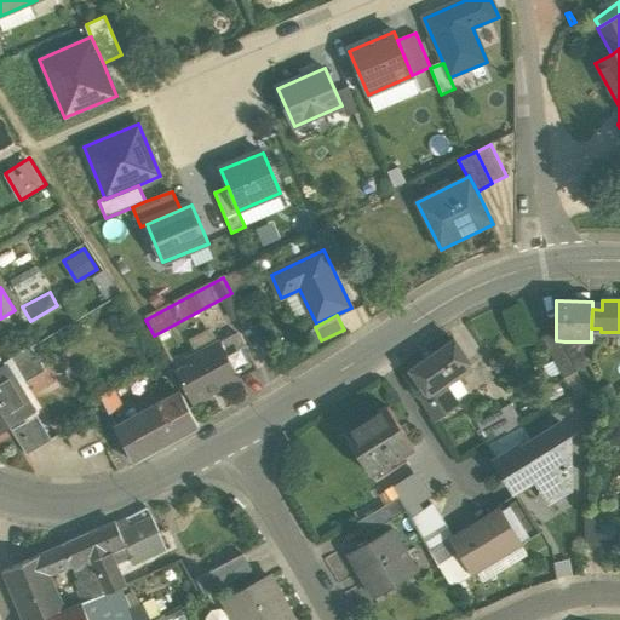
[(564,342),(556,340),(556,331),(541,338),(562,378),(575,371),(564,350),(564,342)]
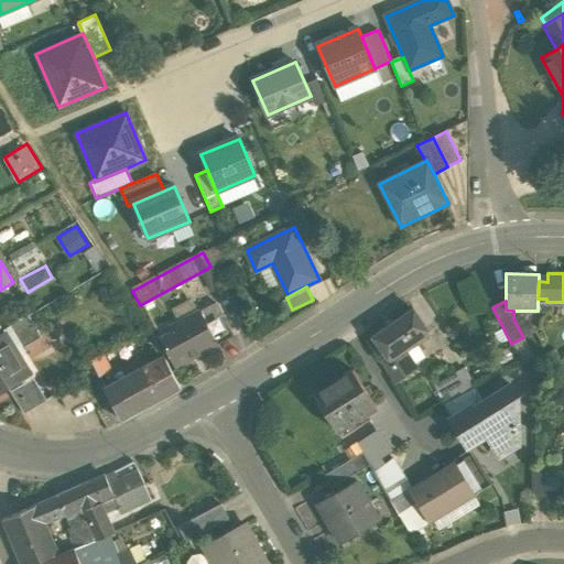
[(215,303),(199,312),(217,344),(232,336),(215,303)]
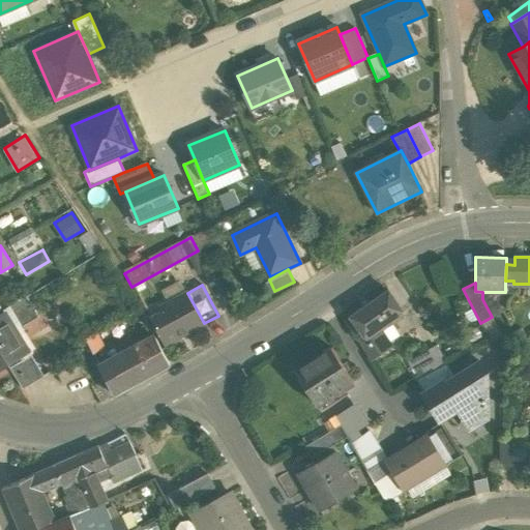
[(389,290),(351,317),(363,335),(365,339),(381,328),(404,312),(389,290)]
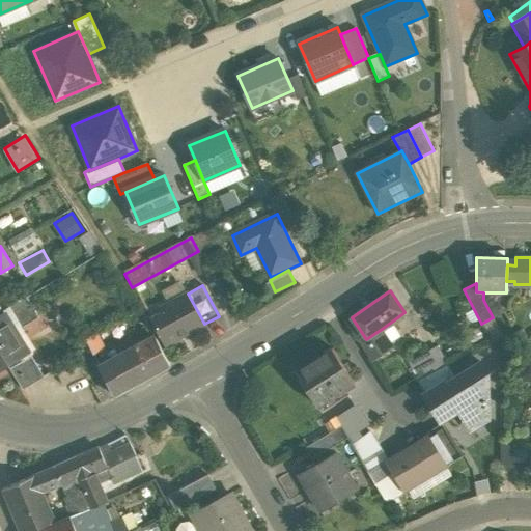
[(188,294),(148,314),(165,345),(204,324),(188,294)]
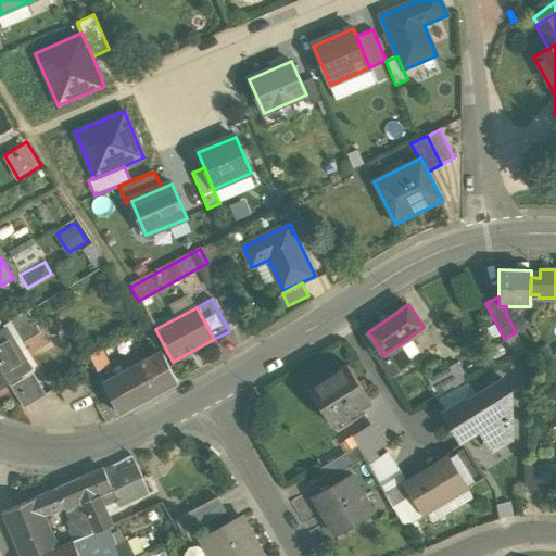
[(28,311),(10,323),(23,344),(41,333),(28,311)]
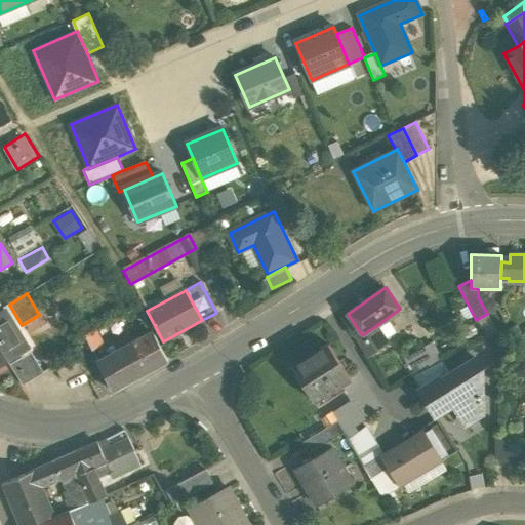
[(5,310),(0,313),(0,367),(29,349),(5,310)]
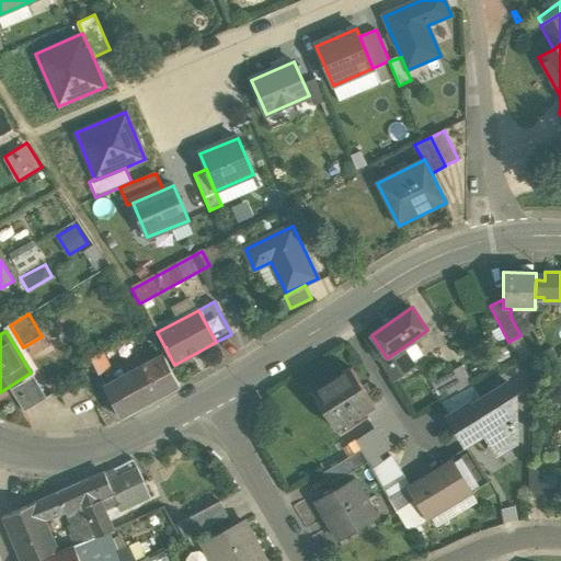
[(403,347),(387,358),(385,355),(380,358),(396,381),(416,367),(403,347)]
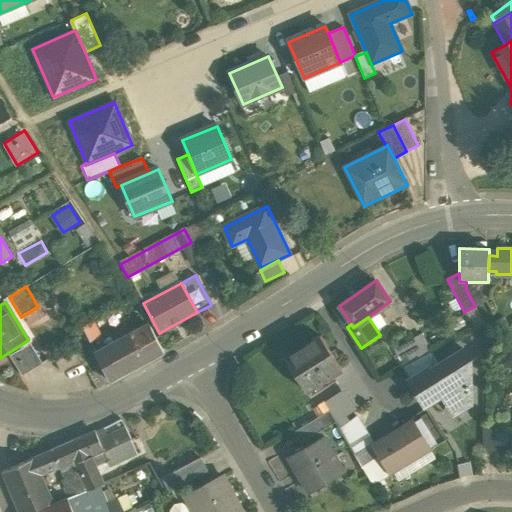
[(149,324),(122,339),(137,368),(163,353),(149,324)]
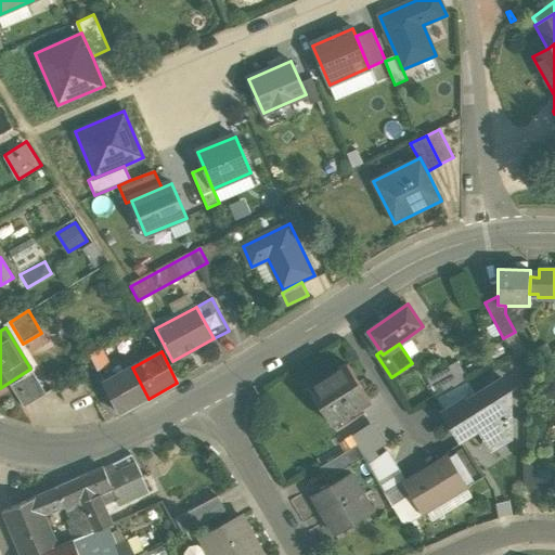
[(456,363),(428,378),(438,396),(466,381),(456,363)]
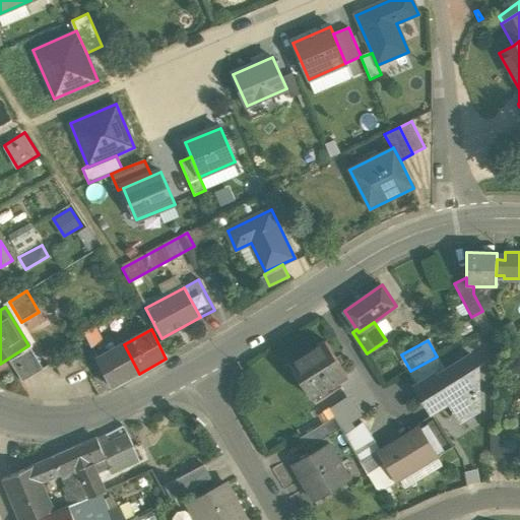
[(326,341),(289,365),(312,398),(347,375),(326,341)]
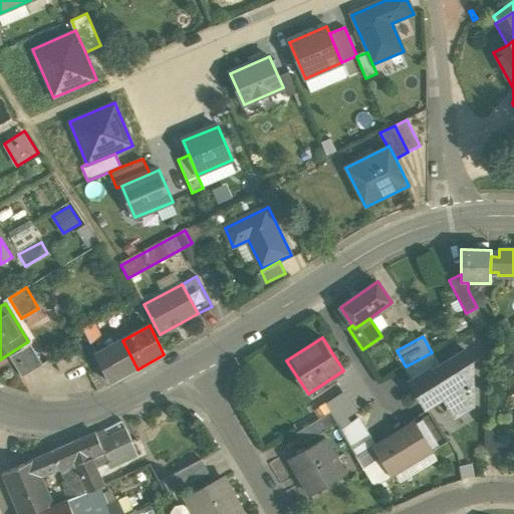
[(122,340),(94,356),(110,384),(138,369),(122,340)]
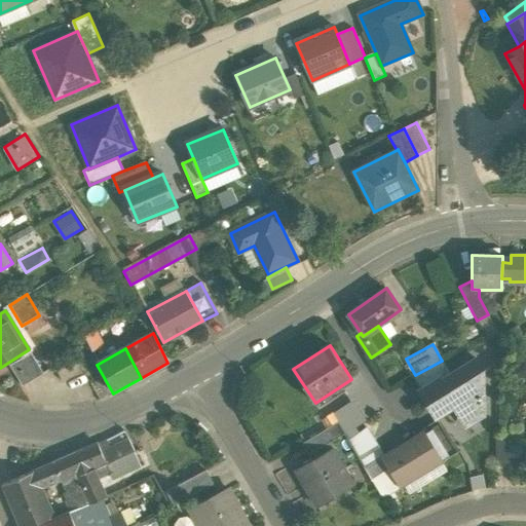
[(31,353),(9,366),(21,384),(42,372),(31,353)]
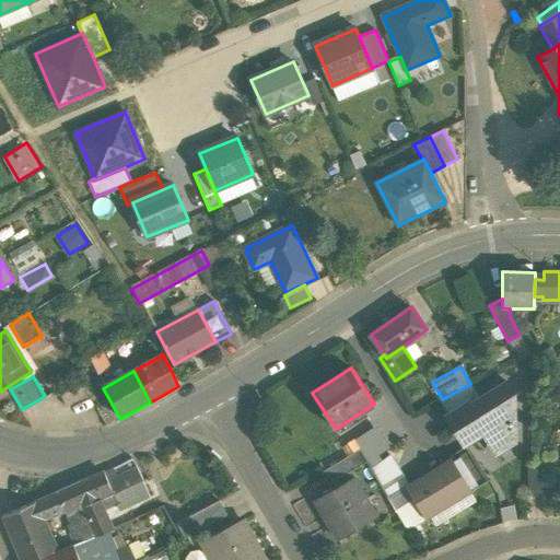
[(450,417),(447,418),(465,443),(485,432),(498,453),(515,442),(515,393),(508,382),(479,399),(450,417)]
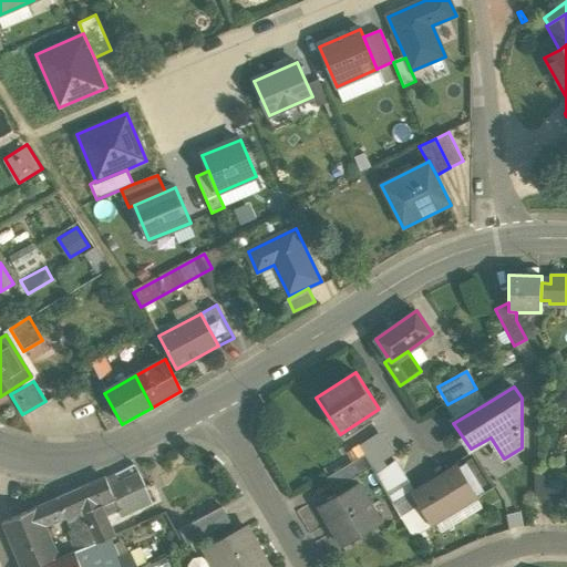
[(84,388),(61,400),(66,412),(90,400),(84,388)]
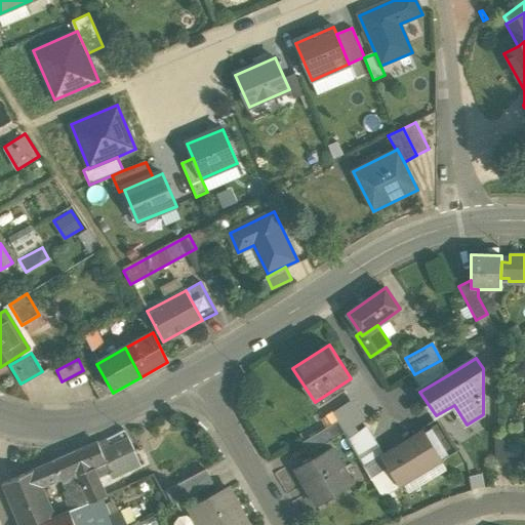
[(414,378),(421,391),(449,374),(442,363),(414,378)]
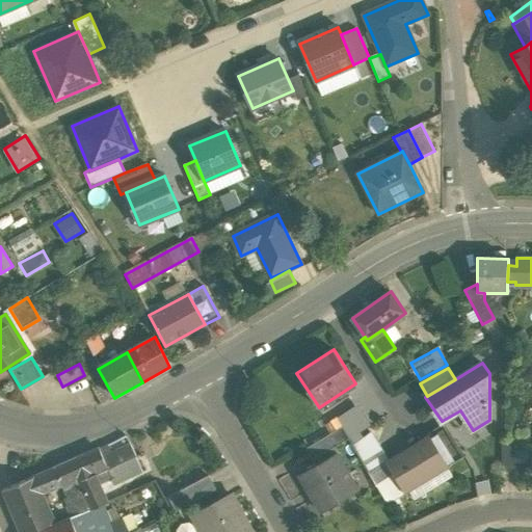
[(336,417),(343,428),(349,440),(352,445),(364,439),(360,432),(371,426),(357,404),(336,417)]
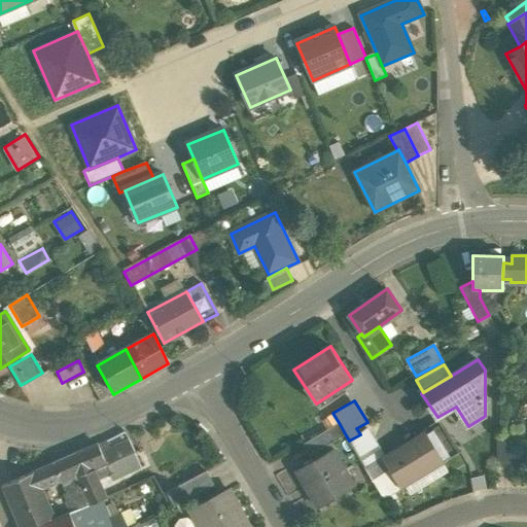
[(385,456),(383,458),(389,470),(400,488),(459,452),(441,422),(385,456)]
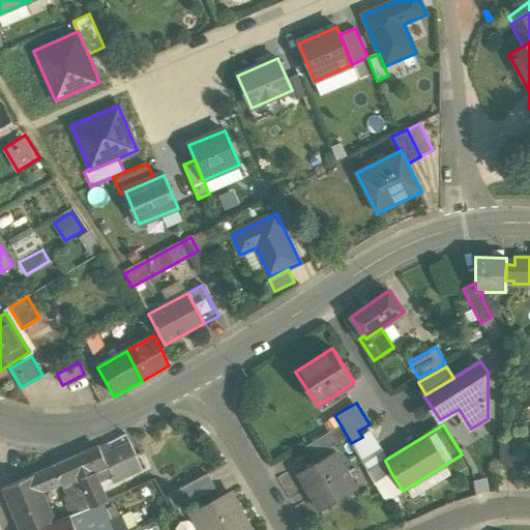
[(312,459),(348,438),(342,427),(305,448),(312,459)]
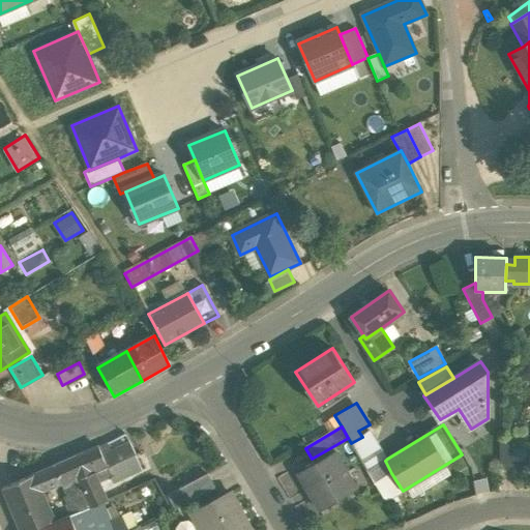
[(362,437),(351,443),(367,471),(385,461),(387,459),(371,431),(362,437)]
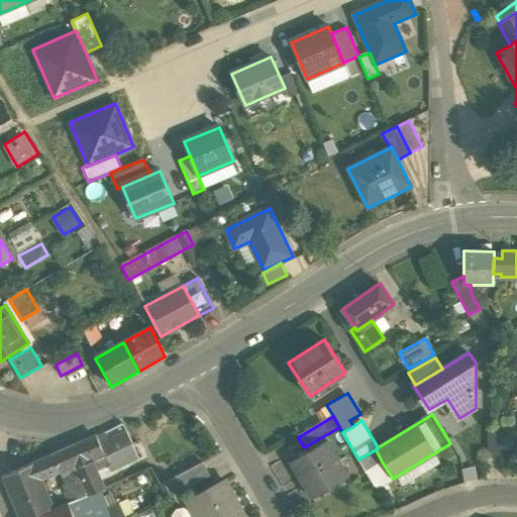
[(126,431),(110,440),(116,451),(130,444),(132,443),(126,431)]
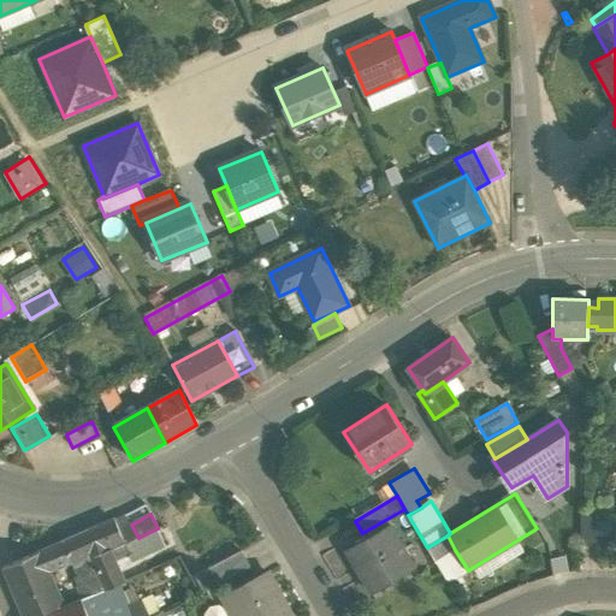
[(597,514),(581,514),(581,545),(597,545),(597,514)]
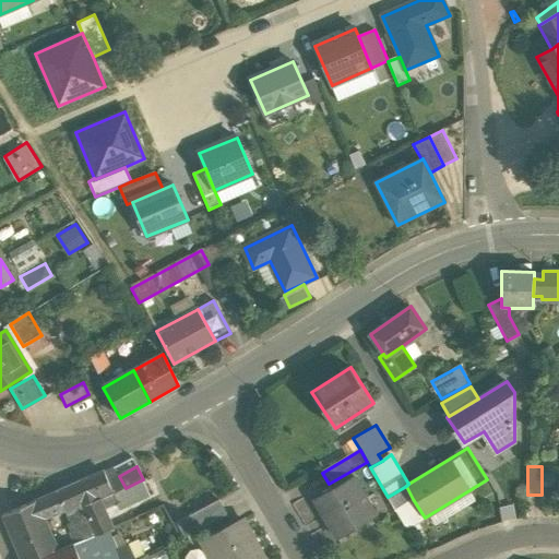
[(104,473),(91,478),(91,477),(35,501),(42,519),(82,502),(83,507),(102,501),(114,495),(107,482),(104,473)]
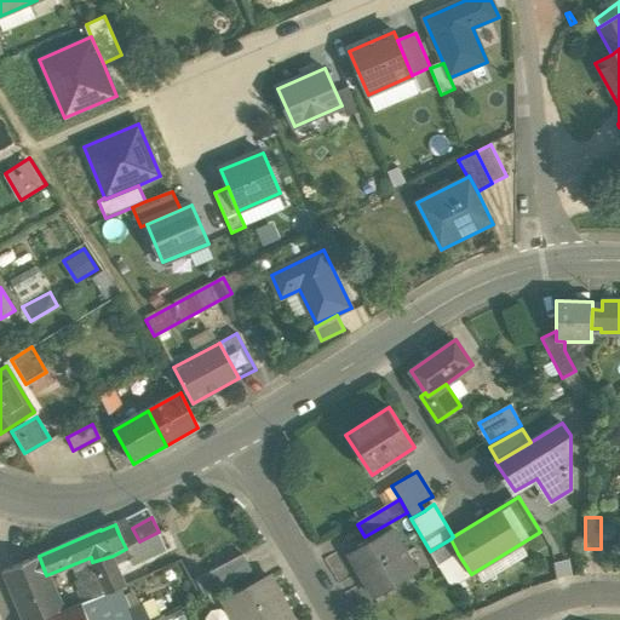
[(132,528),(119,534),(126,549),(139,541),(132,528)]
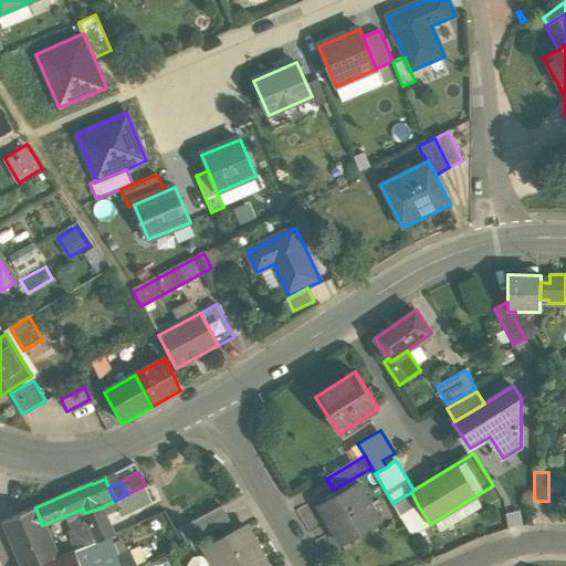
[(357,484),(321,506),(343,543),(379,521),(357,484)]
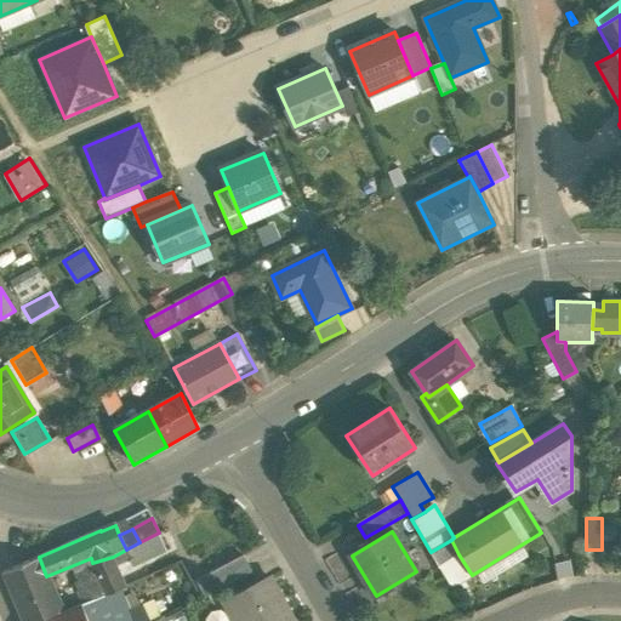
[(140,542),(126,550),(131,560),(134,565),(165,550),(157,534),(140,542)]
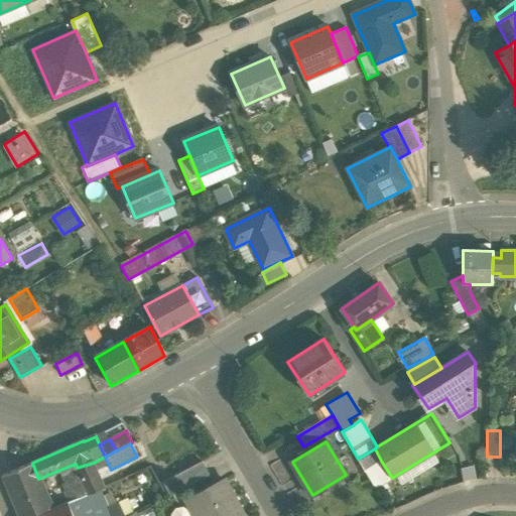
[(365,471),(381,461),(375,448),(358,459),(365,471)]
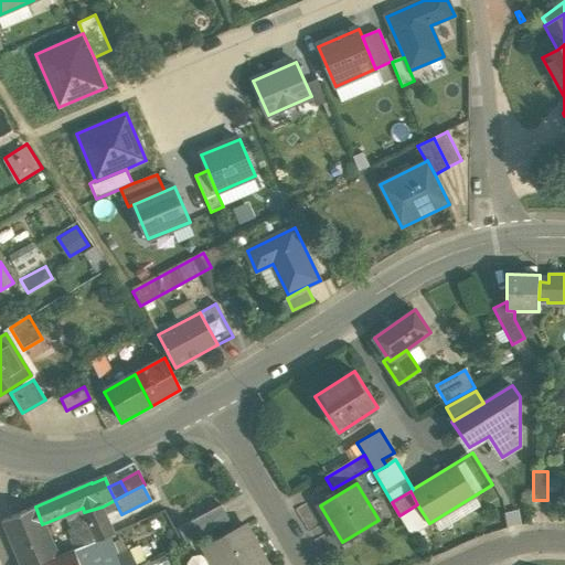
[(103,507),(84,512),(89,524),(97,541),(114,533),(106,514),(119,510),(115,500),(103,507)]
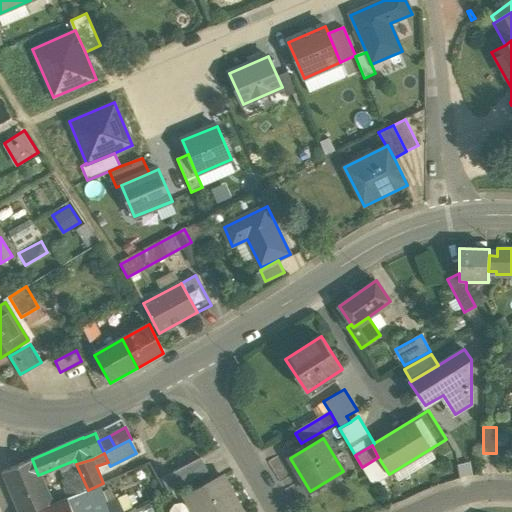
[(389,474),(378,457),(362,467),(372,485),(389,474)]
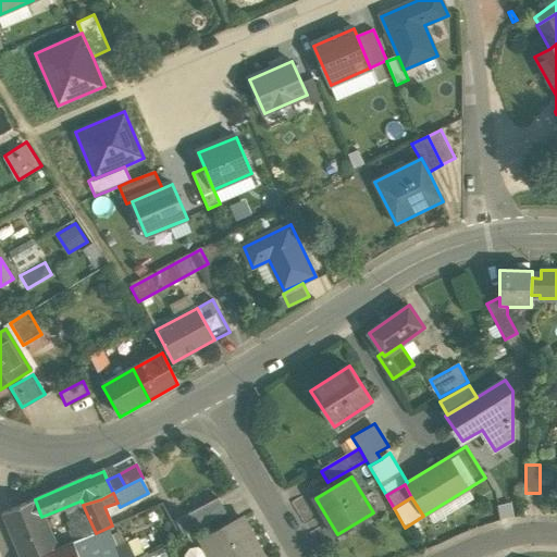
[(218,498),(176,520),(183,534),(225,512),(218,498)]
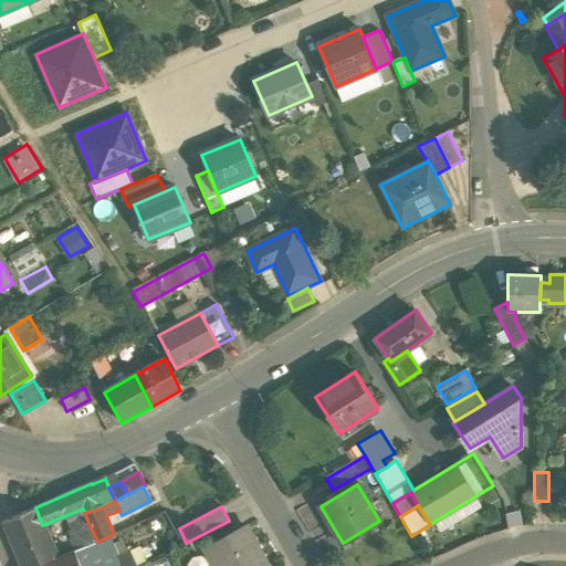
[(35,507),(2,521),(21,565),(38,565),(56,558),(42,525),(35,507)]
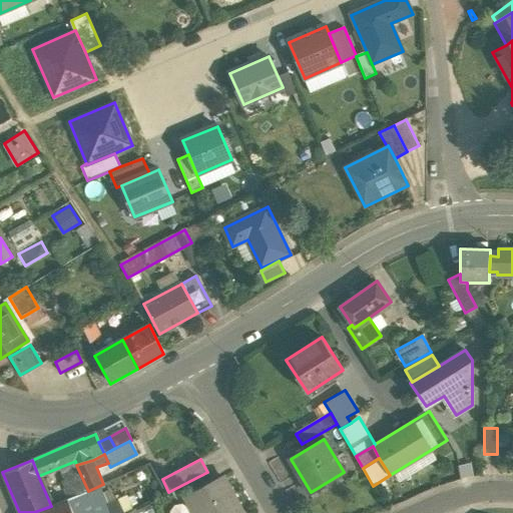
[(81,476),(64,483),(70,498),(85,492),(88,491),(81,476)]
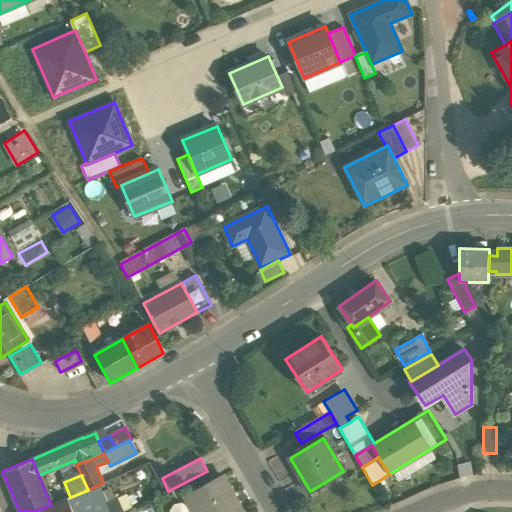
[(240,511),(222,477),(185,496),(193,511),(240,511)]
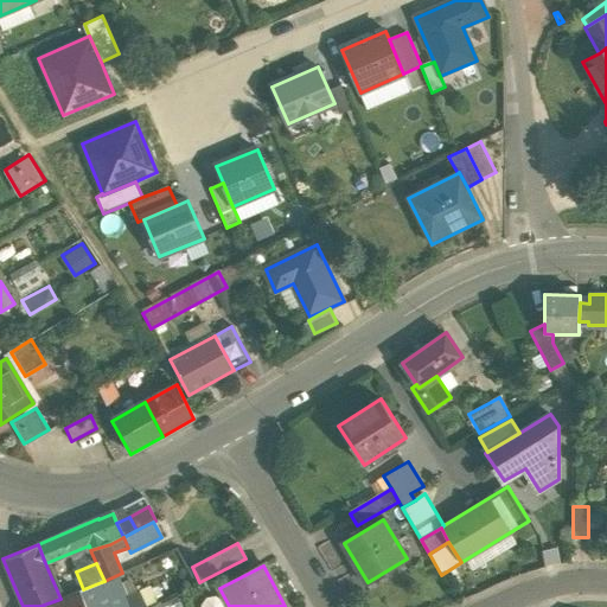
[(83,589),(78,592),(85,606),(107,596),(101,582),(83,589)]
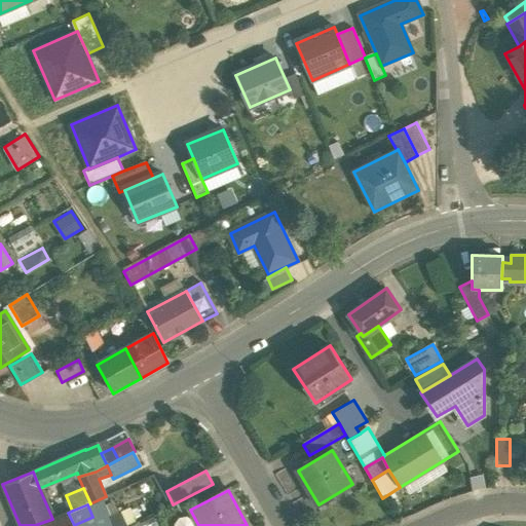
[(68,513),(37,525),(74,525),(68,513)]
